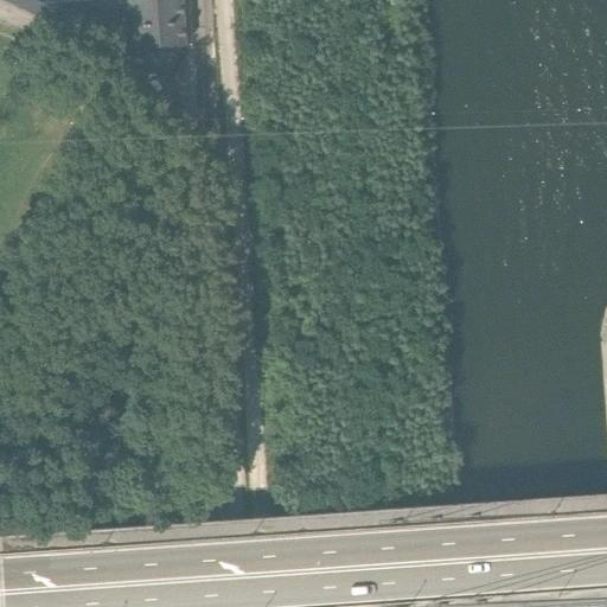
[(4,0),(91,44),(106,17),(71,0),(4,0)]
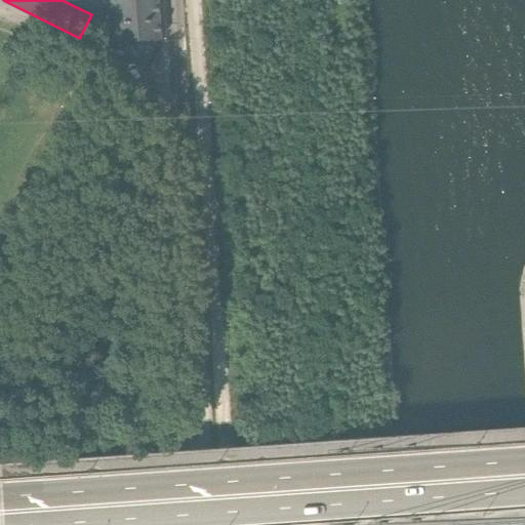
[(112,0),(113,5),(116,42),(161,39),(158,0),(112,0)]
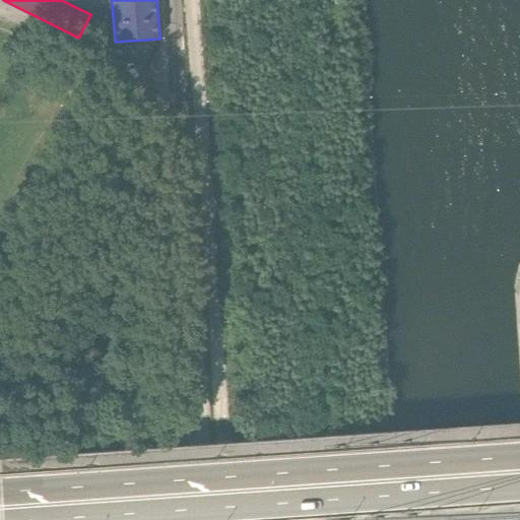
[(112,5),(104,6),(108,42),(115,42),(112,5)]
